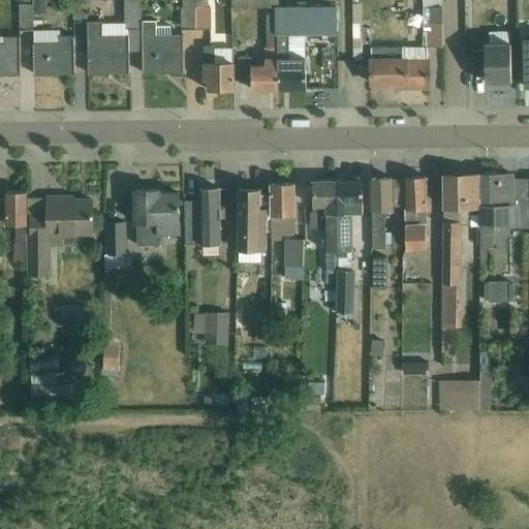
[(33,30),(33,18),(33,3),(32,0),(17,0),(18,2),(21,2),(21,4),(20,4),(20,30),(33,30)]
